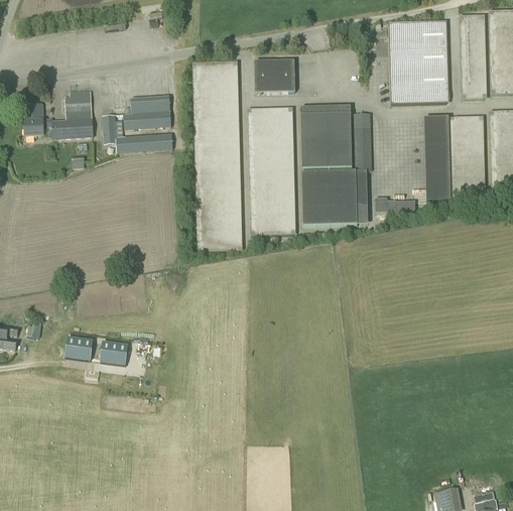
[(493,94),(512,92),(512,8),(491,10),(493,94)]
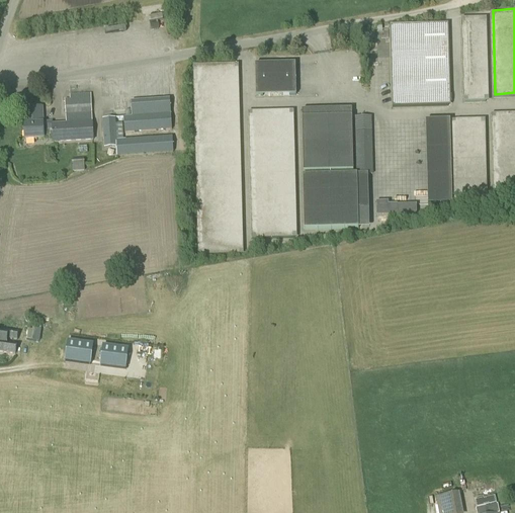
[(465,98),(488,98),(487,14),(464,14),(465,98)]
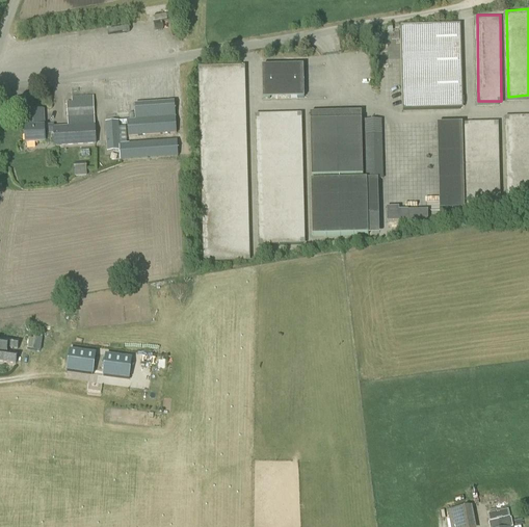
[(451,21),(403,22),(405,106),(453,104),(451,21)]
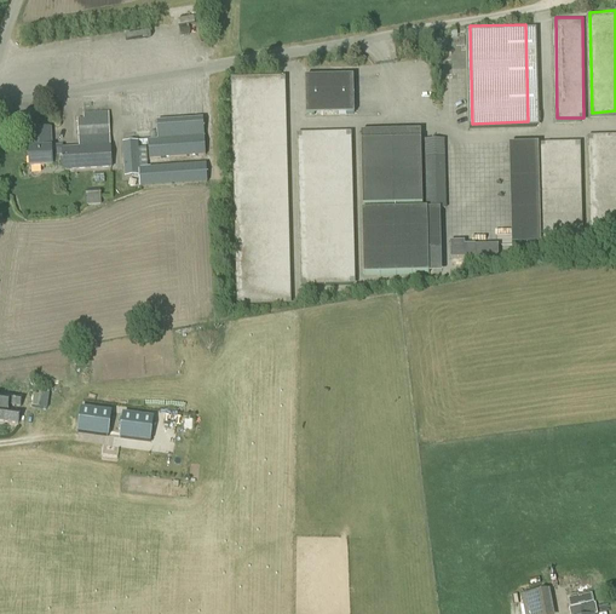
[(309,108),(357,108),(356,69),(308,70),(309,108)]
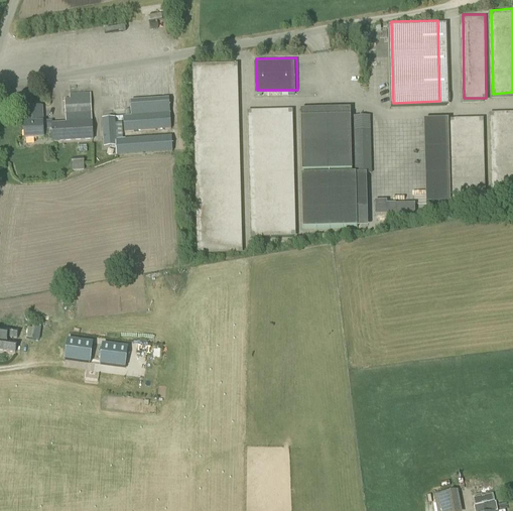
[(198,249),(240,248),(237,58),(195,59),(198,249)]
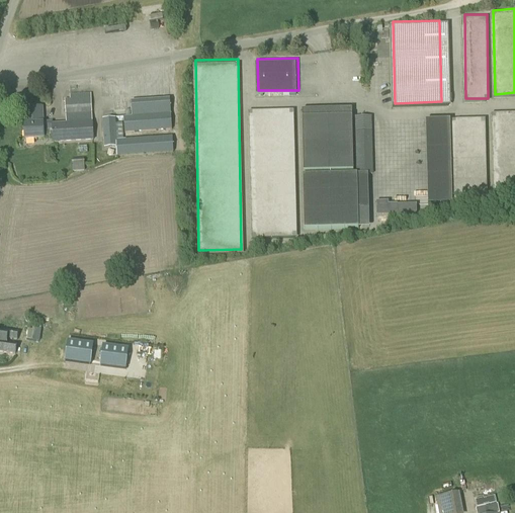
[(96,137),(95,117),(94,89),(73,90),(73,95),(68,95),(69,118),(55,119),(55,117),(47,118),(46,102),(25,103),(26,118),(27,118),(28,136),(47,135),(47,125),(55,124),(56,139),(96,137)]
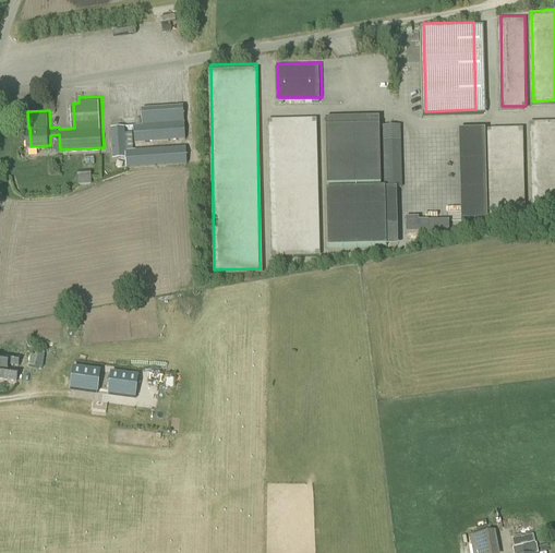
[(136,121),(137,139),(189,135),(185,101),(144,105),(145,121),(136,121)]
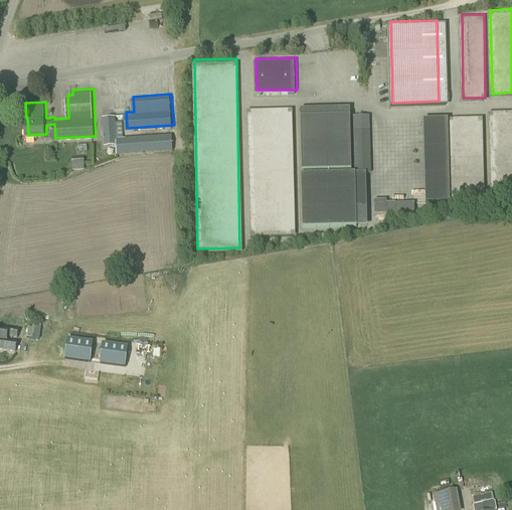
[(250,232),(293,231),(291,105),(248,106),(250,232)]
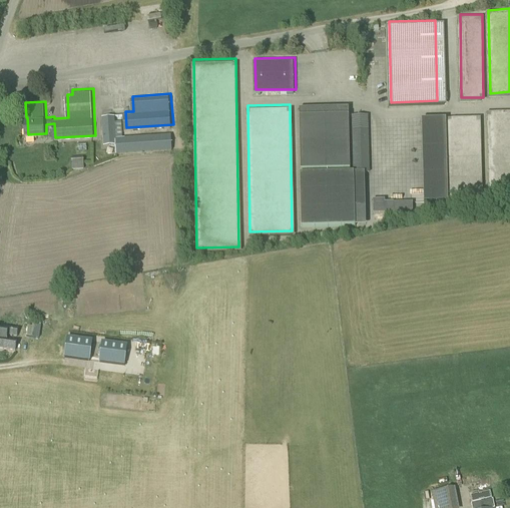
[(490,190),(509,189),(509,108),(489,109),(490,190)]
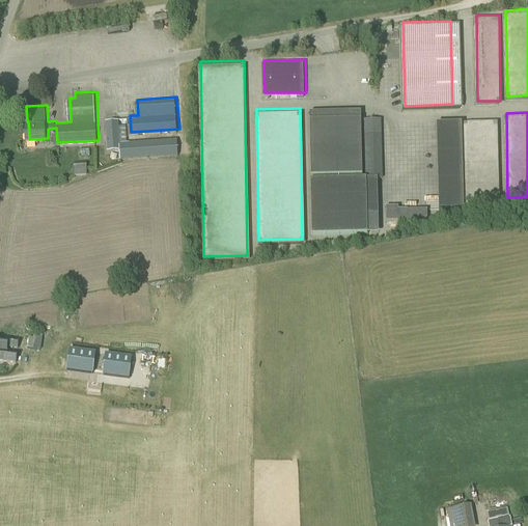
[(313,172),(364,170),(363,115),(311,116),(313,172)]
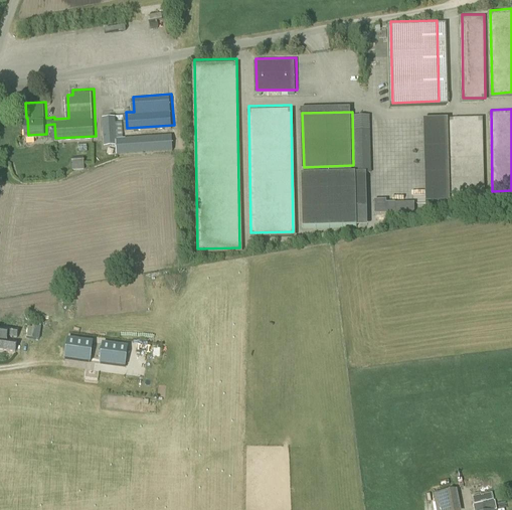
[(357,168),(372,168),(371,112),(356,112),(357,168)]
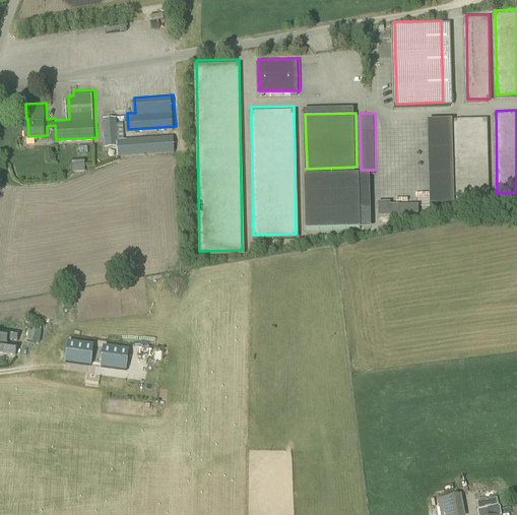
[(177,148),(176,133),(120,136),(119,114),(106,115),(109,144),(120,143),(121,152),(177,148)]
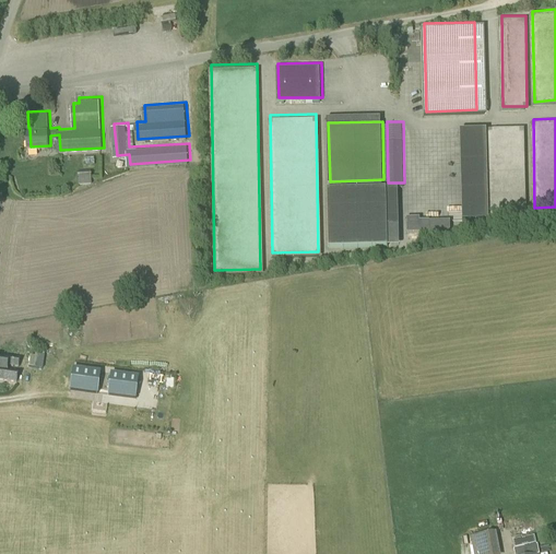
[(468,216),(525,214),(523,125),(465,126),(468,216)]
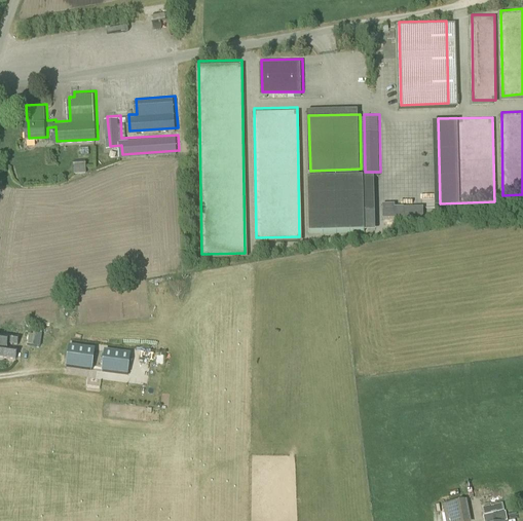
[(309,228),(365,227),(364,172),(309,173),(309,228)]
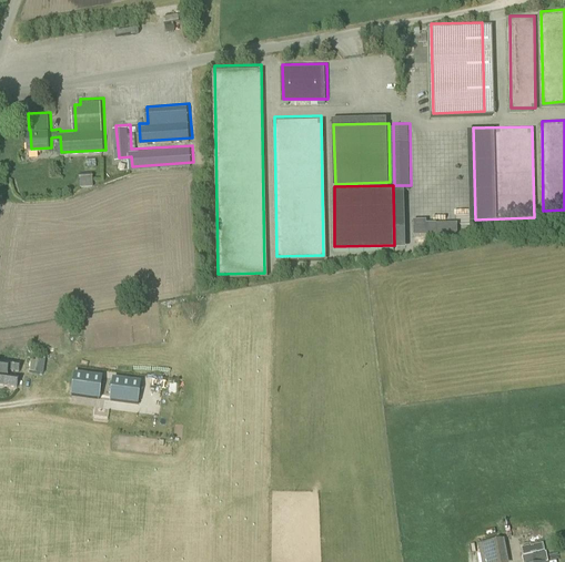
[(429,218),(427,215),(414,216),(415,232),(437,231),(461,231),(460,220),(437,220),(437,218),(429,218)]
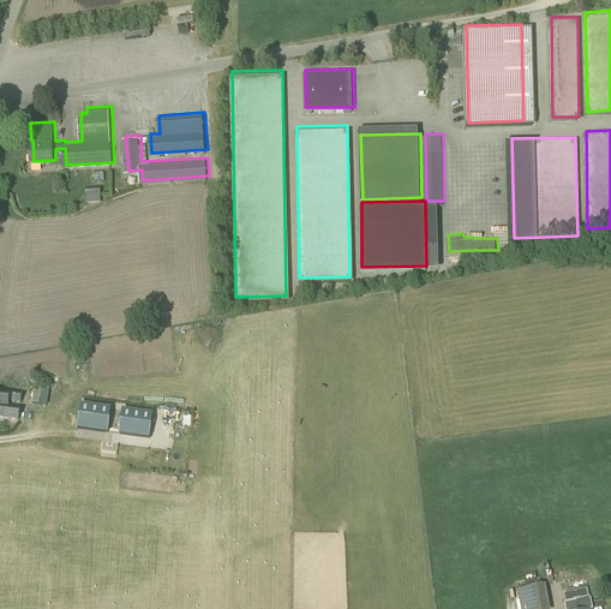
[(25,388),(4,386),(3,387),(0,386),(0,401),(0,402),(0,412),(22,415),(23,404),(12,402),(12,396),(24,398),(25,388)]
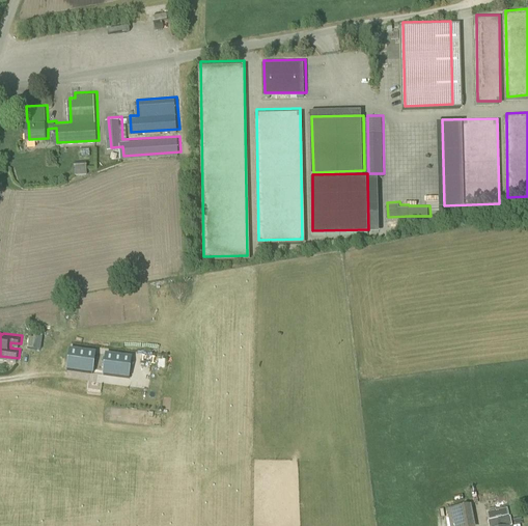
[(155,355),(154,360),(154,365),(154,366),(168,367),(168,359),(169,359),(171,342),(157,340),(155,355)]
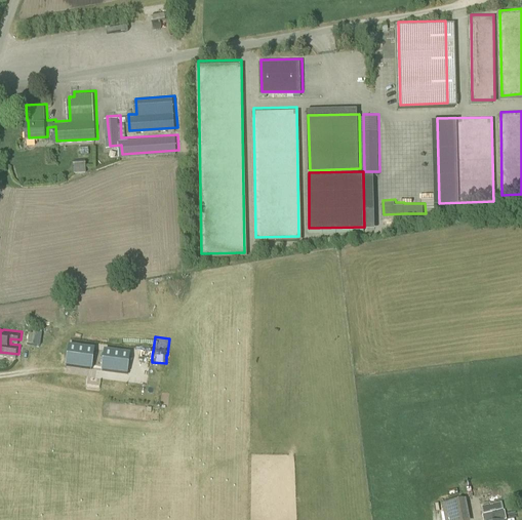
[(97,344),(72,341),(69,361),(94,364),(97,344)]
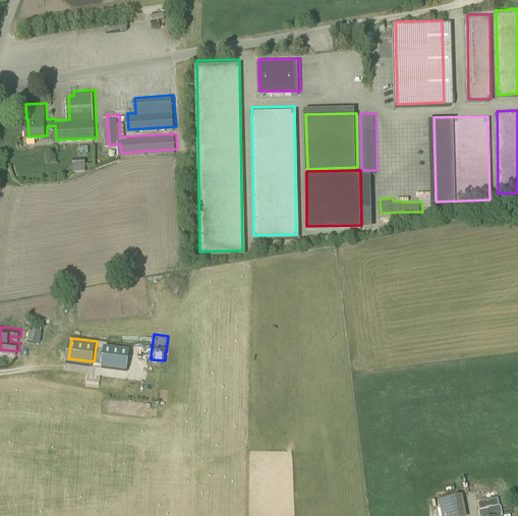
[(107,343),(104,363),(129,366),(131,346),(107,343)]
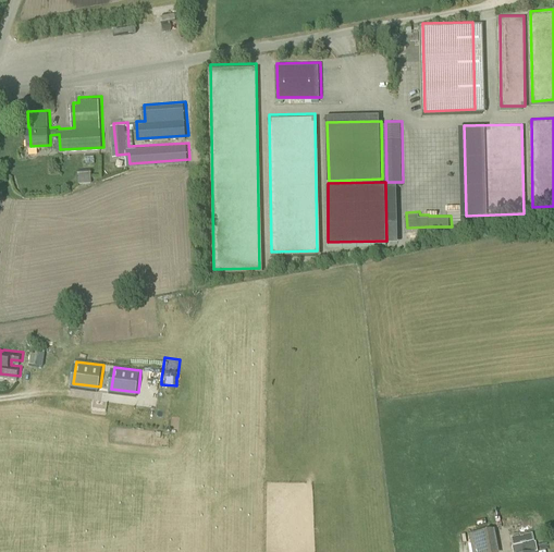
[(163,436),(151,433),(149,450),(161,452),(163,436)]
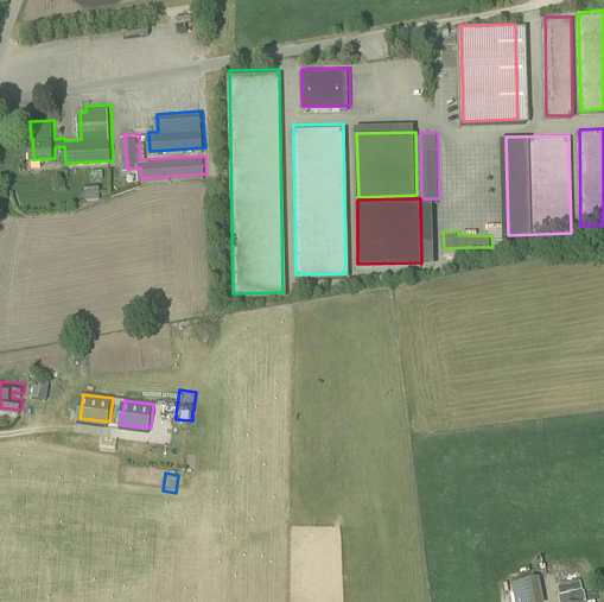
[(520,601),(538,601),(550,600),(545,572),(516,577),(520,601)]
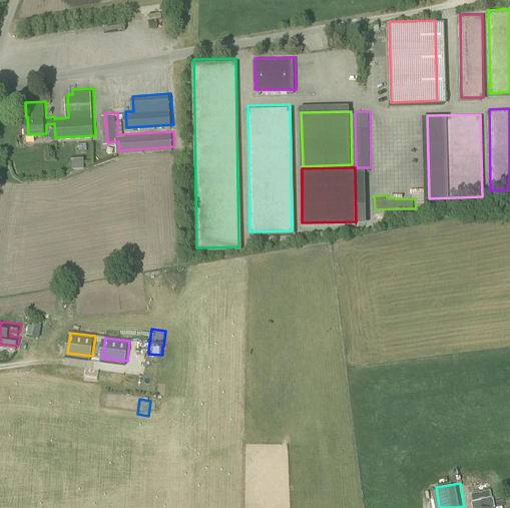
[(497,503),(496,495),(474,499),(476,507),(475,507),(498,507),(498,503),(497,503)]
